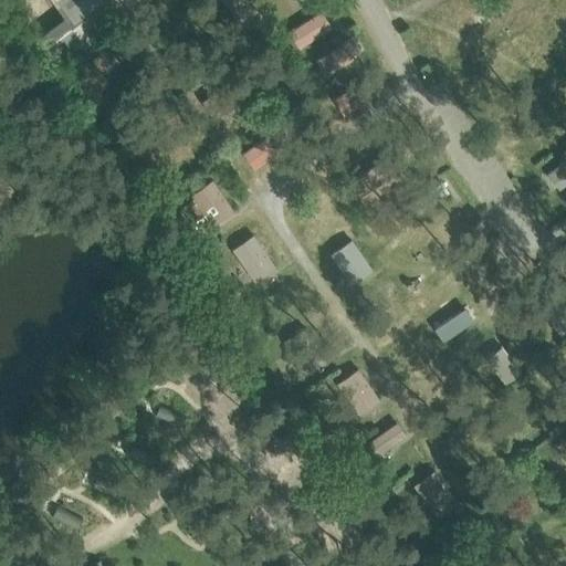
[(90,46),(146,0),(58,0),(54,3),(90,46)]
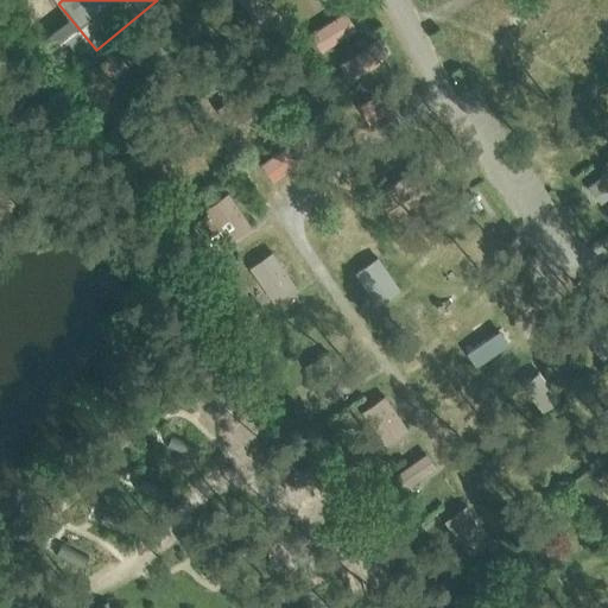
[(267,0),(241,0),(271,32),(285,19),(267,0)]
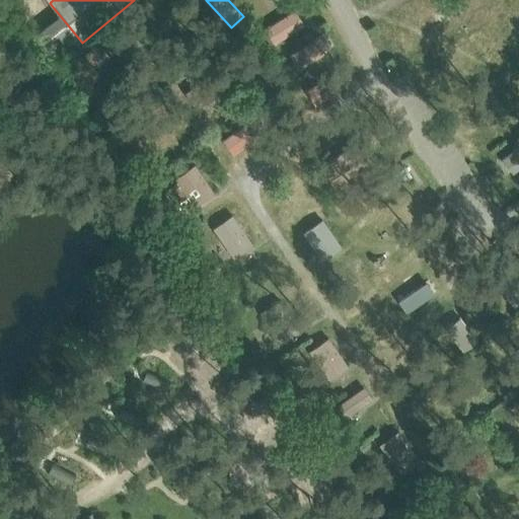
[(250,0),(265,18),(284,4),(280,0),(250,0)]
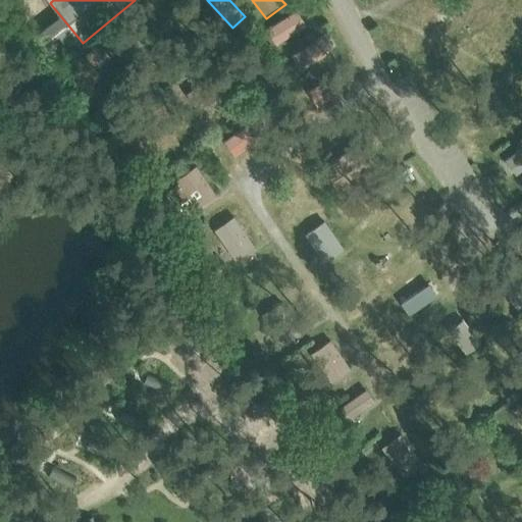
[(470,0),(475,10),(492,2),(490,0),(470,0)]
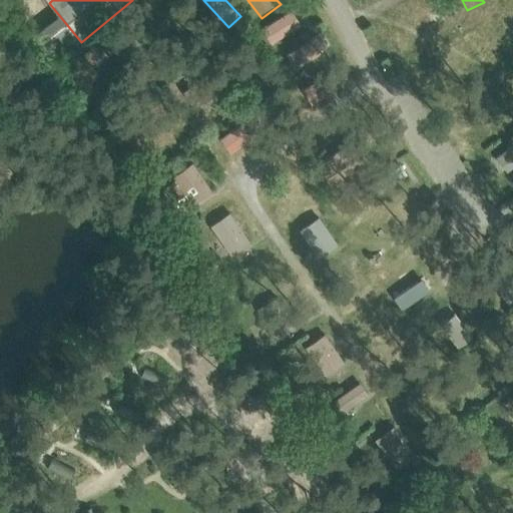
[(268,43),(300,25),(291,8),(259,26),(268,43)]
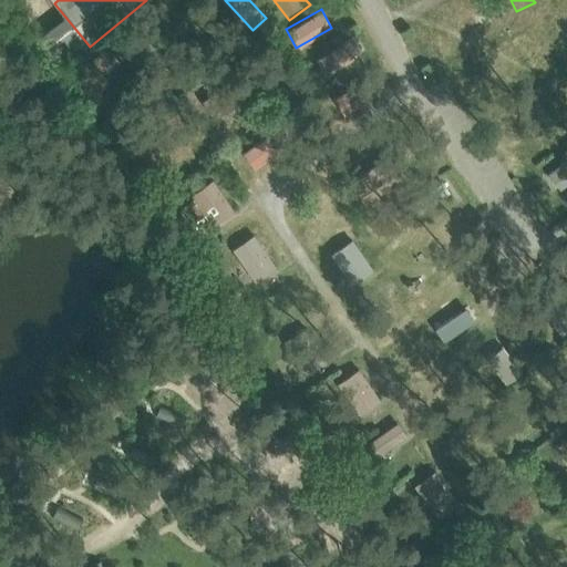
[(88,88),(119,61),(107,48),(75,74),(88,88)]
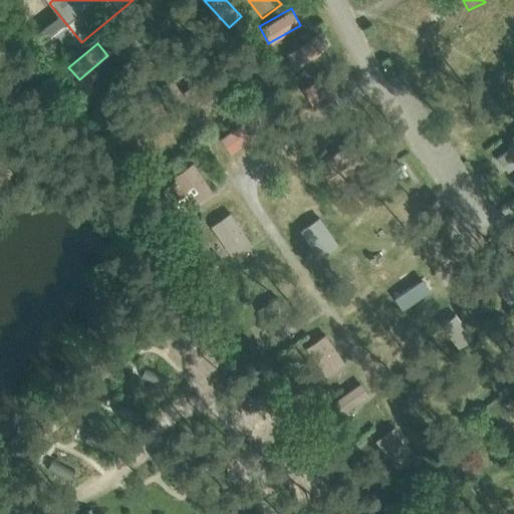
[(211,136),(226,159),(256,139),(242,115),(211,136)]
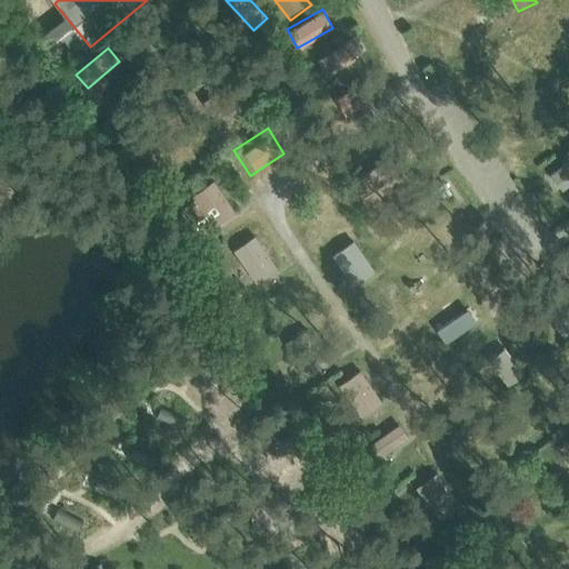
[(192,197),(213,226),(235,210),(213,181),(192,197)]
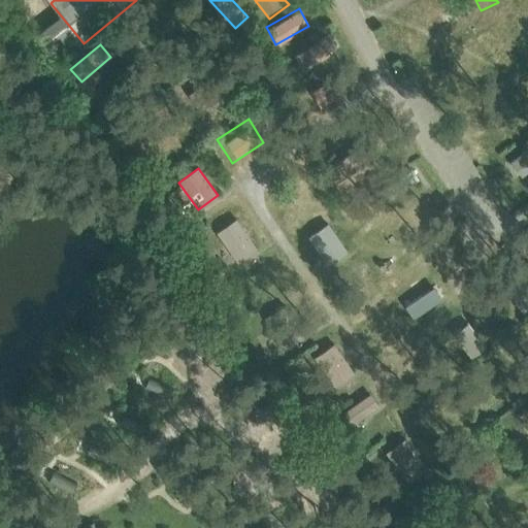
[(410,168),(384,188),(391,198),(418,179),(410,168)]
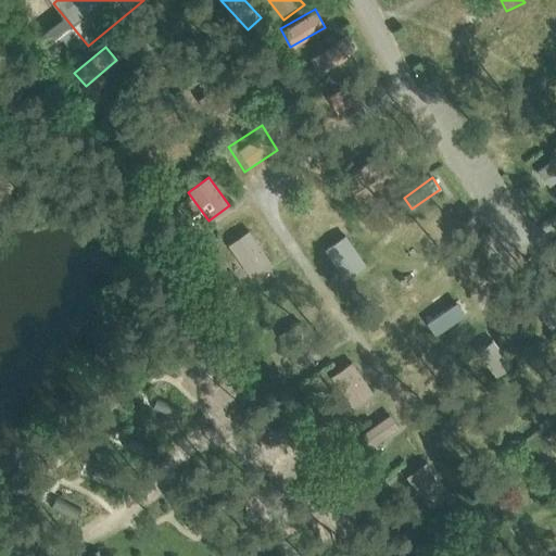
[(392,209),(379,215),(388,235),(402,228),(392,209)]
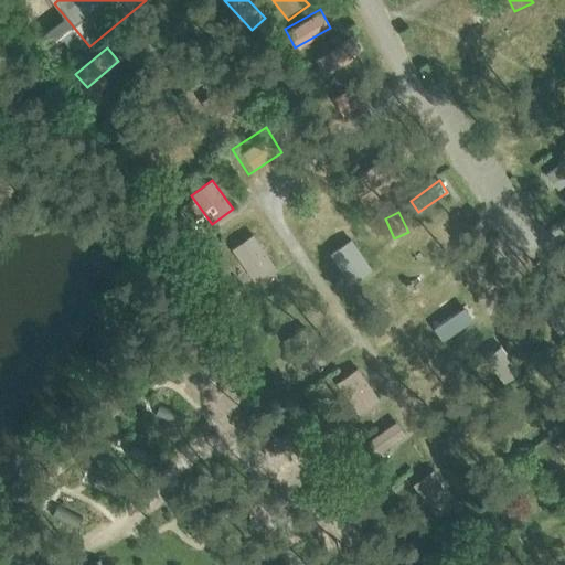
[(221,251),(230,265),(254,251),(260,262),(275,253),(257,226),(221,251)]
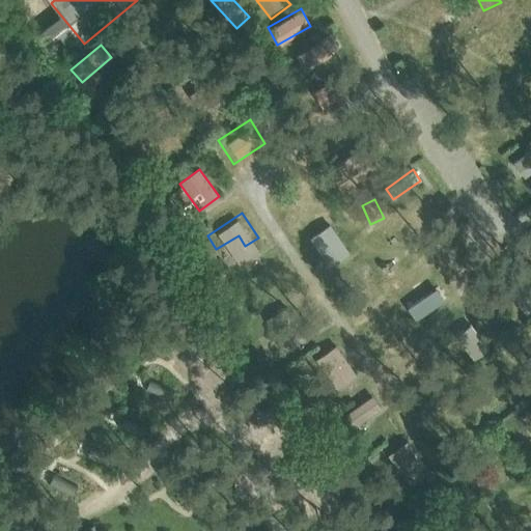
[(335,233),(327,239),(320,230),(310,238),(330,264),(348,252),(335,233)]
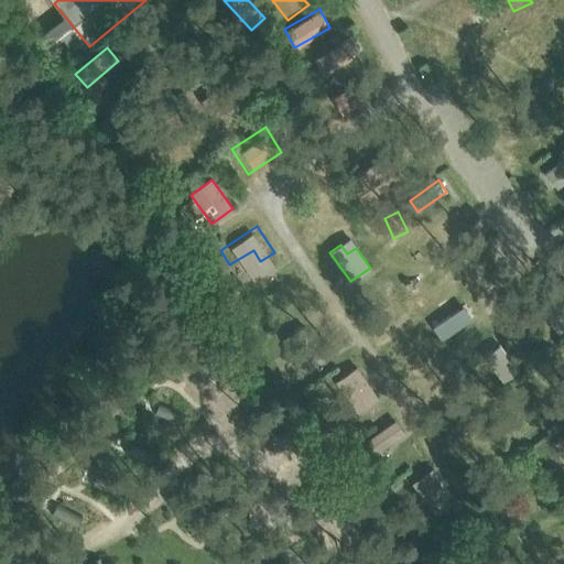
[(435,316),(452,337),(480,315),(464,294),(435,316)]
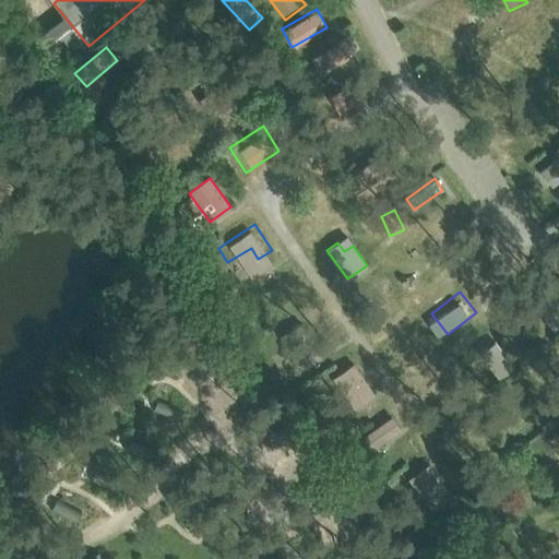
[(385,344),(402,332),(394,321),(378,334),(385,344)]
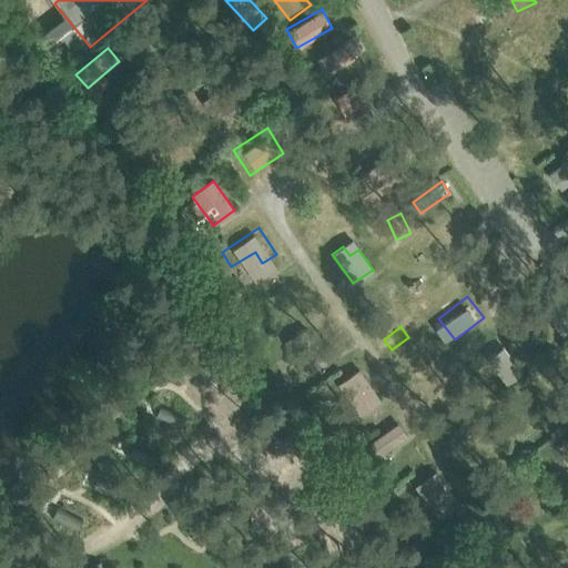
[(338,384),(359,415),(381,401),(359,369),(338,384)]
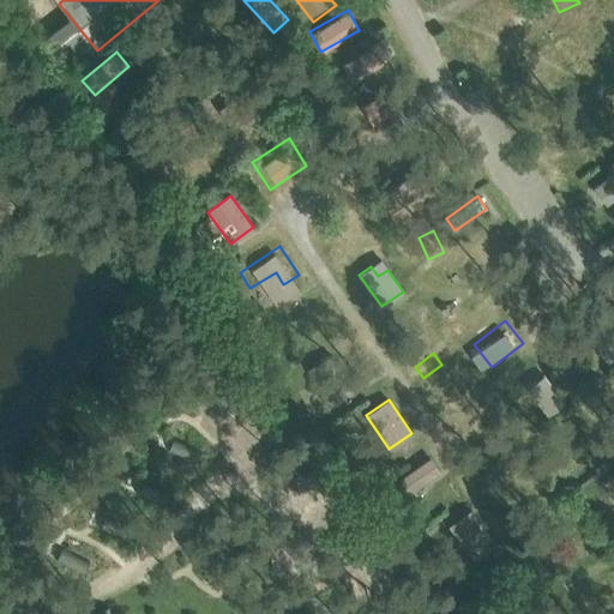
[(173,441),(169,451),(196,462),(199,451),(173,441)]
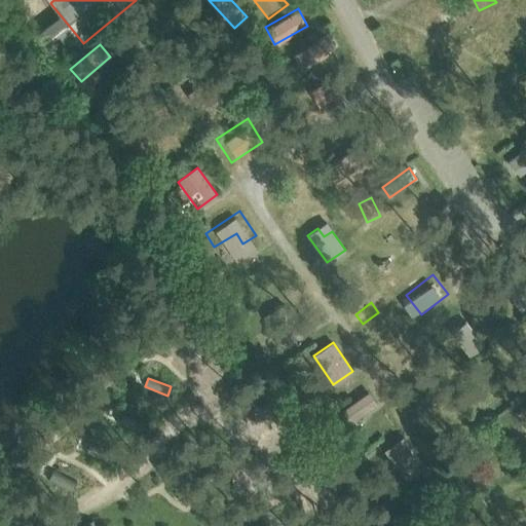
[(336,414),(344,427),(377,405),(369,392),(336,414)]
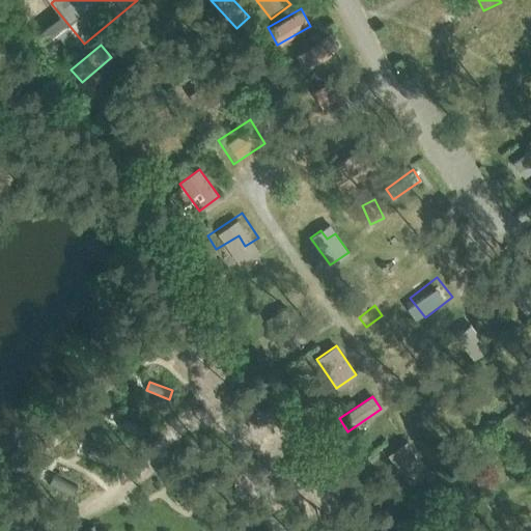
[(530,412),(520,419),(530,438),(530,412)]
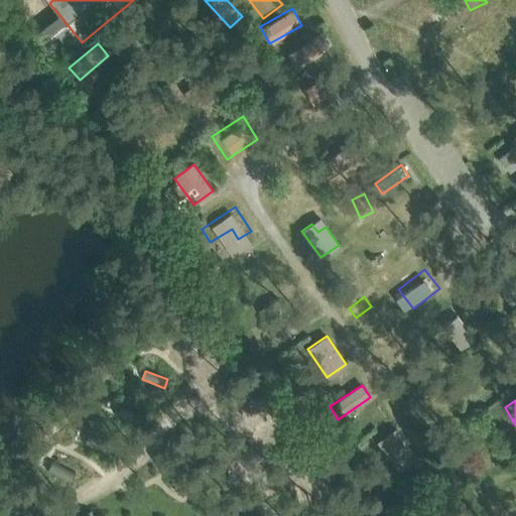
[(317,462),(276,405),(263,415),(255,404),(242,414),(291,481),(317,462)]
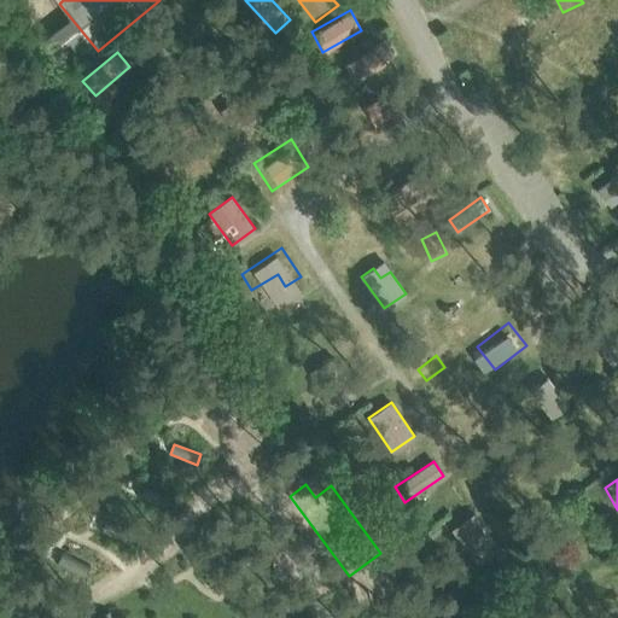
[(147,487),(144,497),(170,507),(174,497),(147,487)]
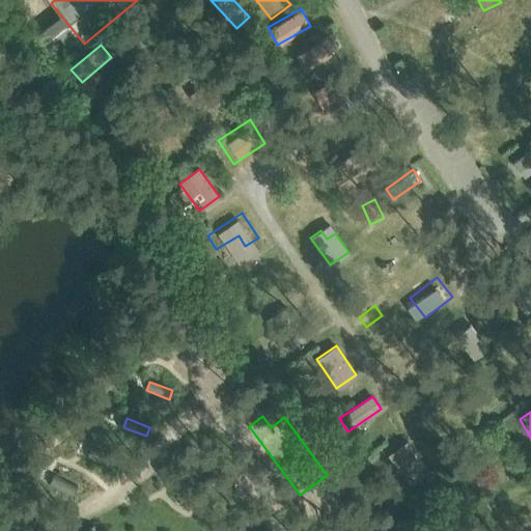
[(404,479),(410,486),(429,471),(407,441),(387,455),(394,464),(387,469),(397,484),(404,479)]
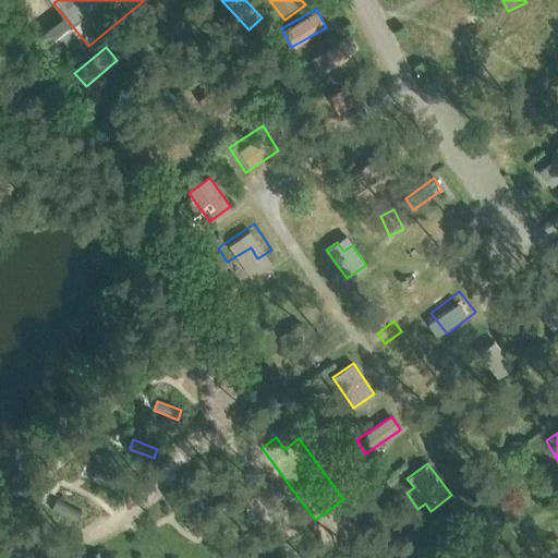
[(96,471),(92,481),(117,490),(120,481),(96,471)]
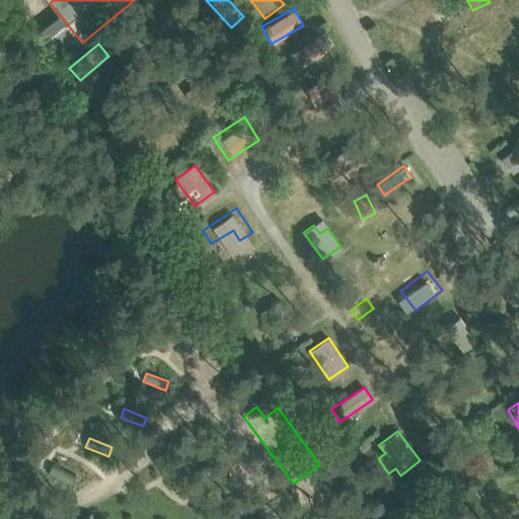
[(52,465),(48,473),(69,485),(74,476),(52,465)]
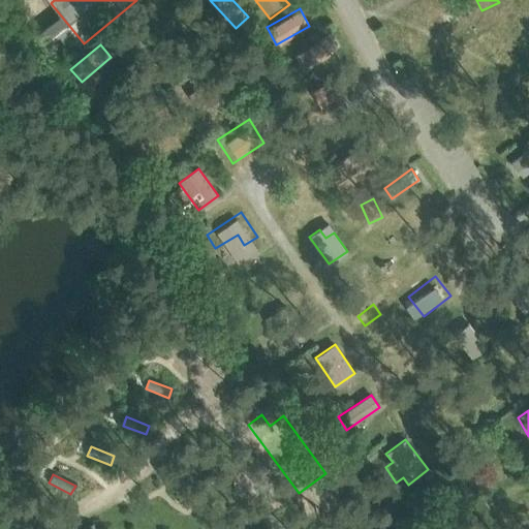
[(355,528),(348,519),(333,528),(355,528)]
